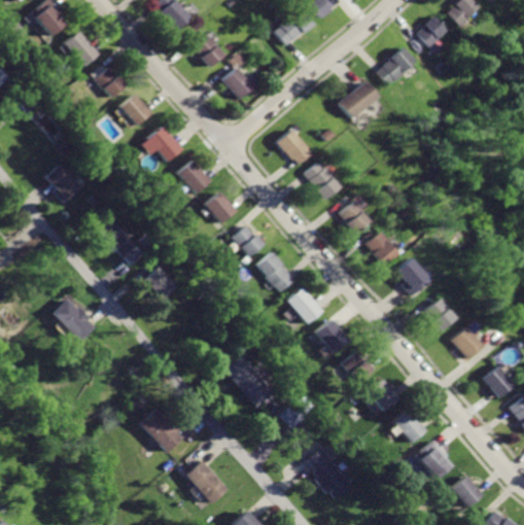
[(51,0),(47,0),(32,13),(53,38),(68,25),(58,12),(61,10),(51,0)]
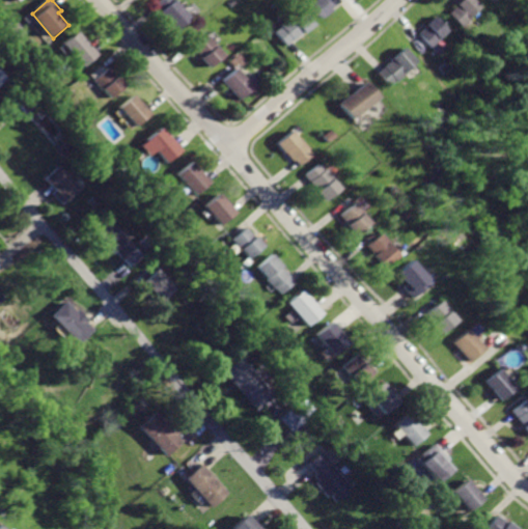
[(176,0),(165,0),(157,7),(179,33),(194,21),(176,0)]
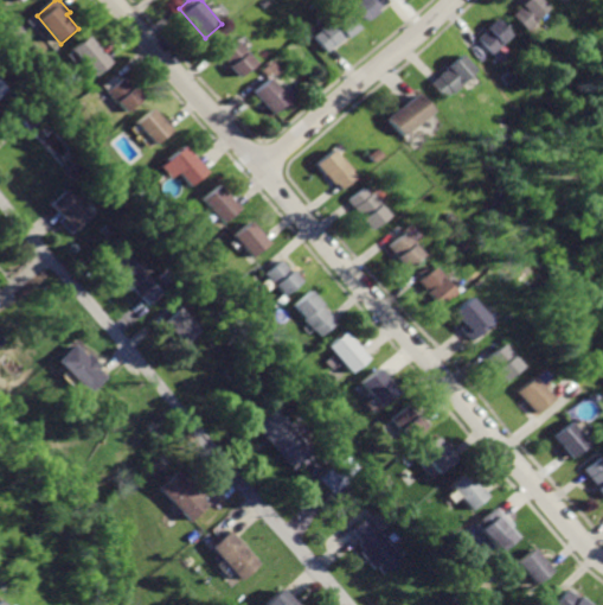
[(359,0),(352,7),(366,23),(377,12),(376,10),(385,0),(359,0)]
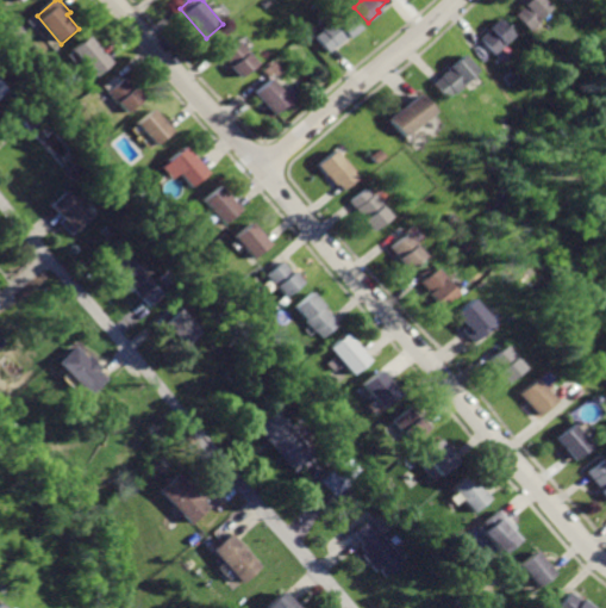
[(545,0),(532,0),(514,16),(531,35),(544,23),(542,20),(554,10),(545,0)]
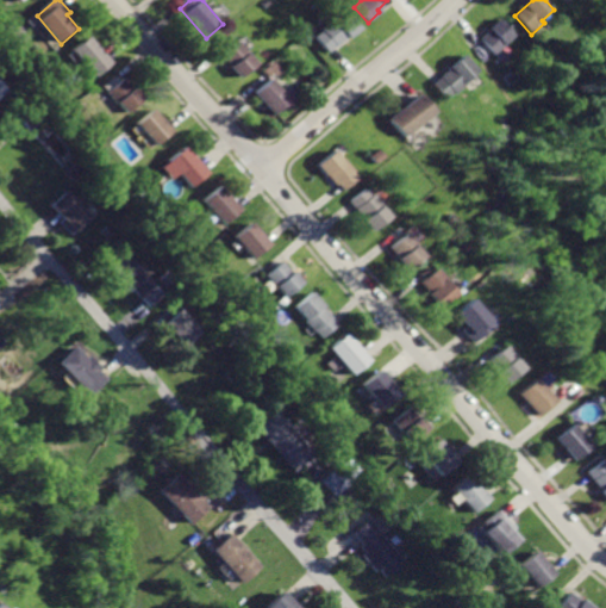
[(348,14),(338,22),(336,19),(324,30),(325,32),(319,38),(330,51),(348,36),(350,38),(361,29),(348,14)]
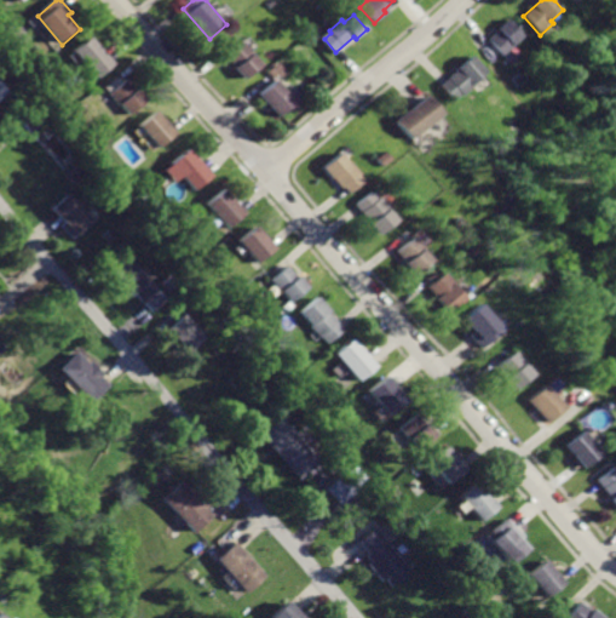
[(508,19),(496,29),(499,32),(488,41),(502,57),(513,47),(511,45),(522,35),(508,19)]
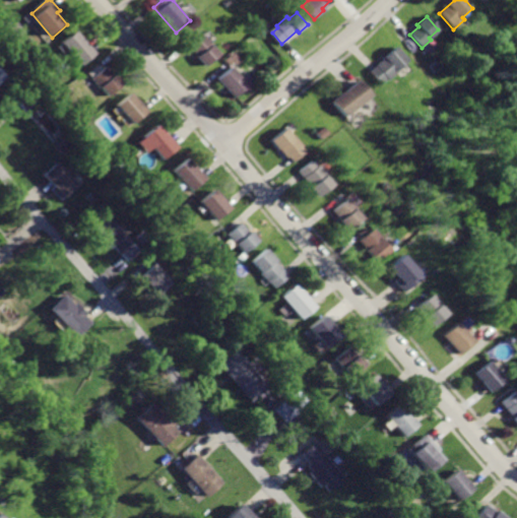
[(80,31),(65,45),(84,66),(100,53),(80,31)]
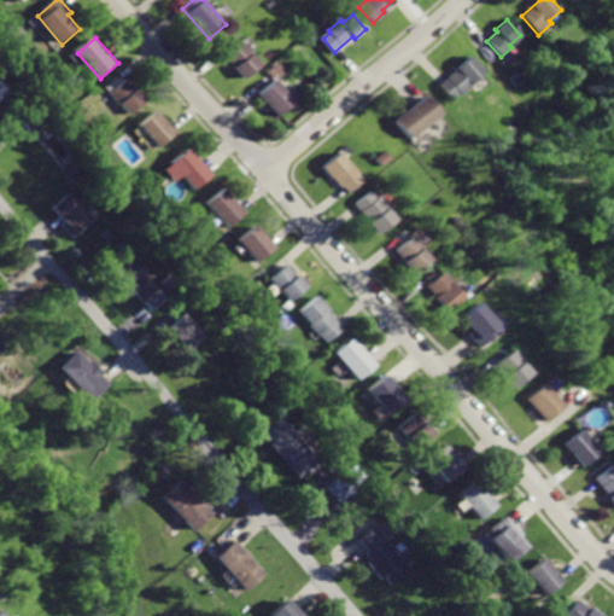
[(244,42),(227,57),(245,79),(261,67),(251,56),(253,54),(244,42)]
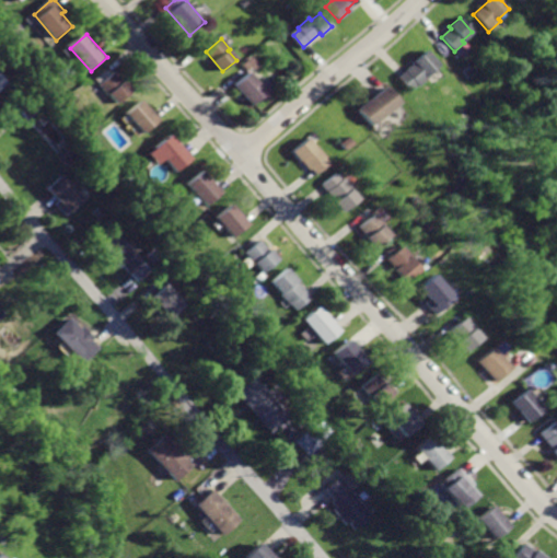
[(421,51),(408,62),(409,64),(393,77),(405,91),(422,77),(421,74),(432,66),(421,51)]
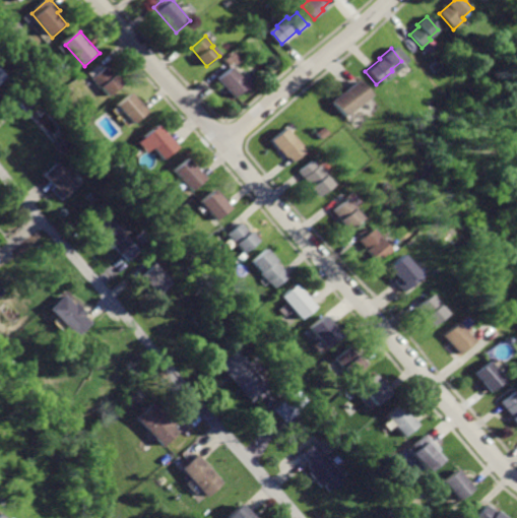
[(235,53),(225,61),(230,65),(234,63),(236,66),(242,60),(235,53)]
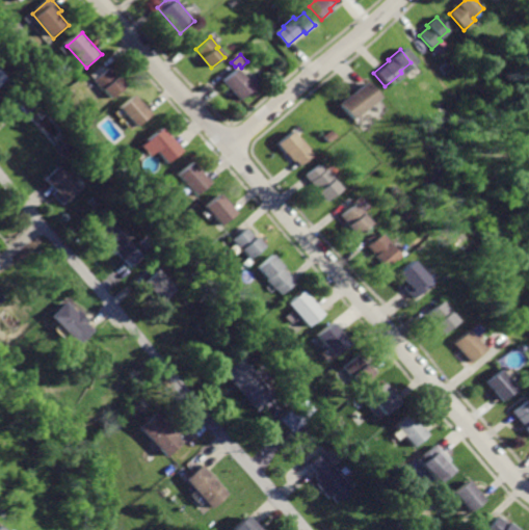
[(0,63),(0,90),(8,83),(6,80),(10,76),(0,63)]
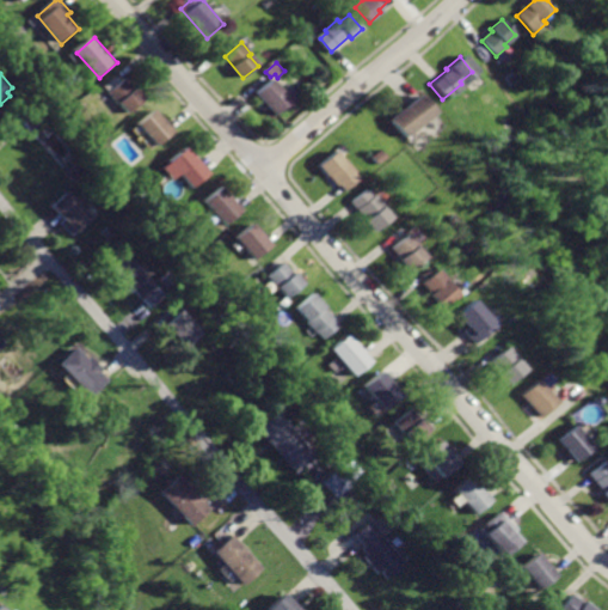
[(129,79),(124,83),(120,77),(108,87),(130,114),(148,98),(141,89),(139,90),(129,79)]
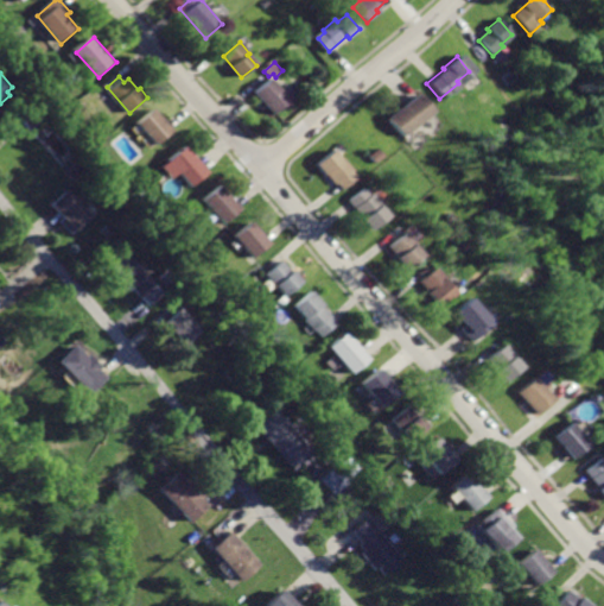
[(272,82),(256,95),(273,115),(288,101),(272,82)]
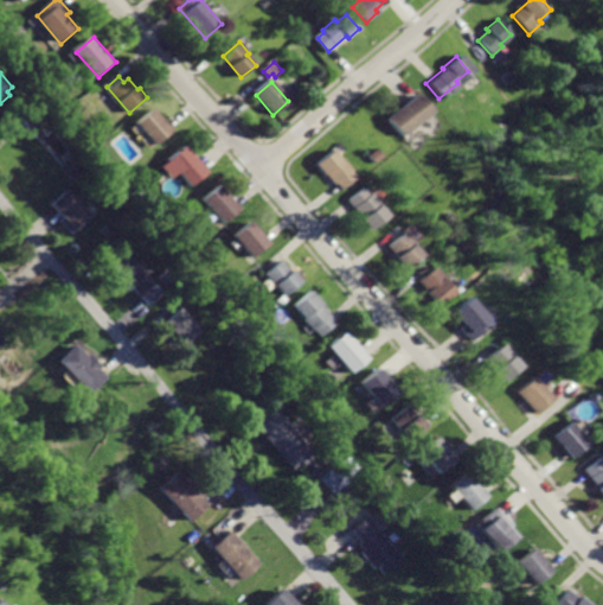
[(412,95),(383,120),(398,137),(427,112),(412,95)]
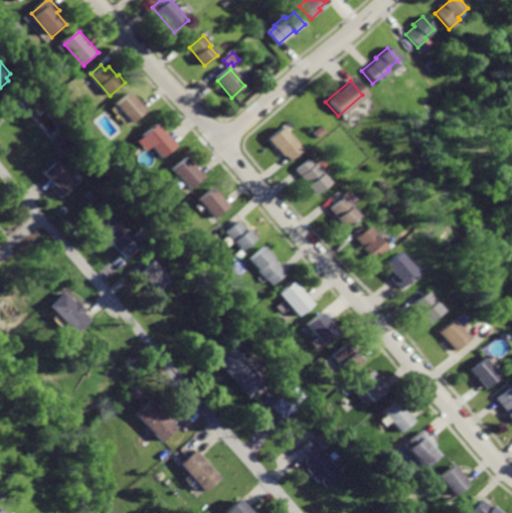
[(133,93),(119,105),(135,123),(148,111),(133,93)]
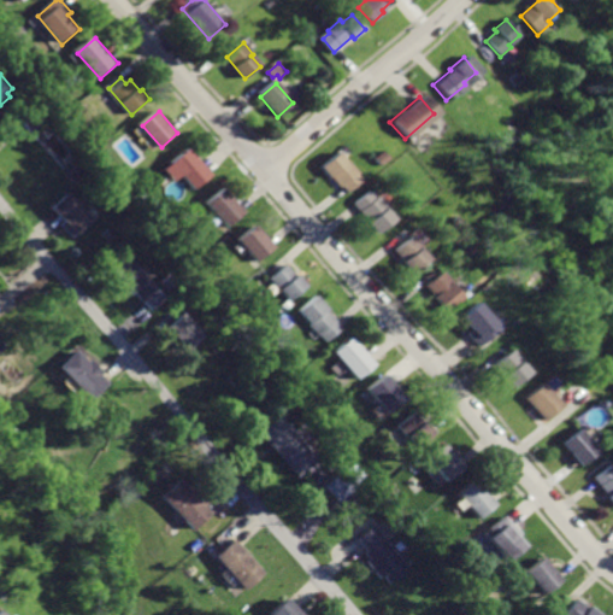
[(190,150),(174,164),(196,189),(213,175),(190,150)]
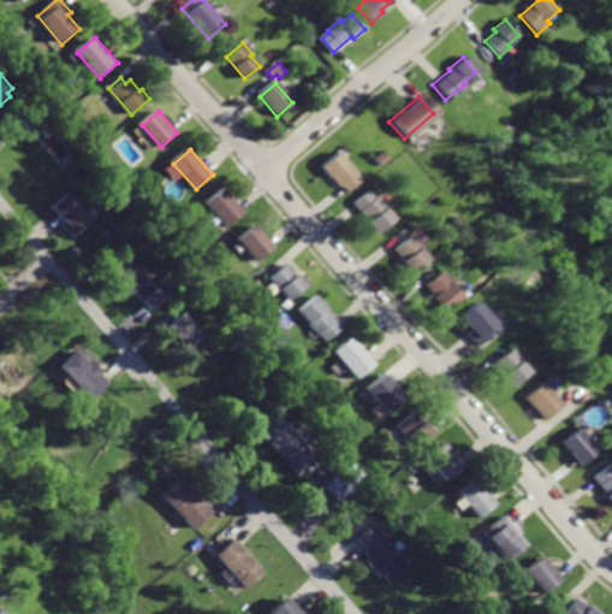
[(337,154),(322,167),(332,178),(334,177),(346,192),(360,181),(337,154)]
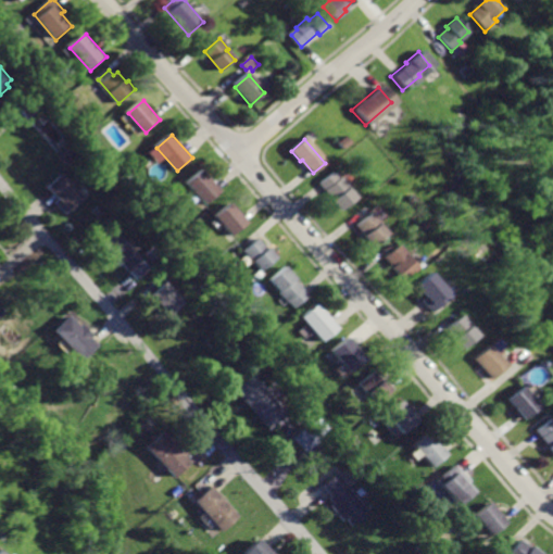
[(204,171),(189,185),(209,205),(224,192),(204,171)]
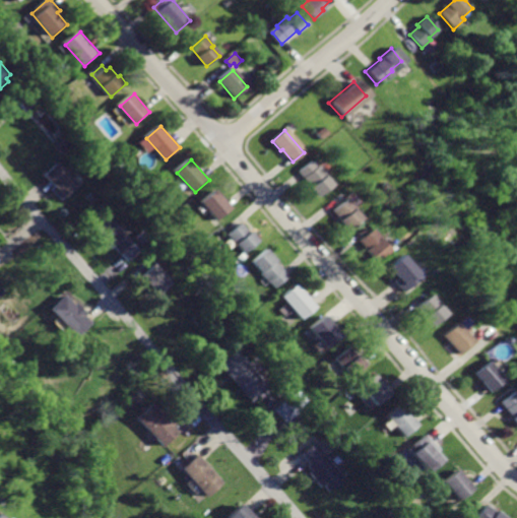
[(310,160),(299,173),(313,187),(310,189),(319,198),(333,184),(310,160)]
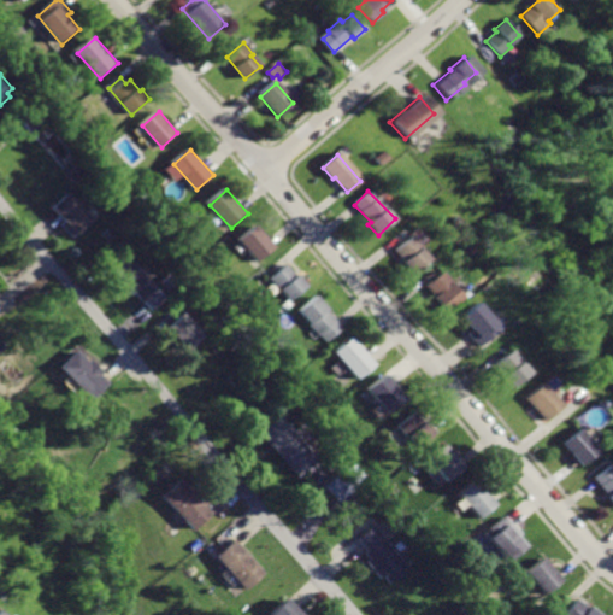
[(76,193),(58,210),(83,236),(101,220),(76,193)]
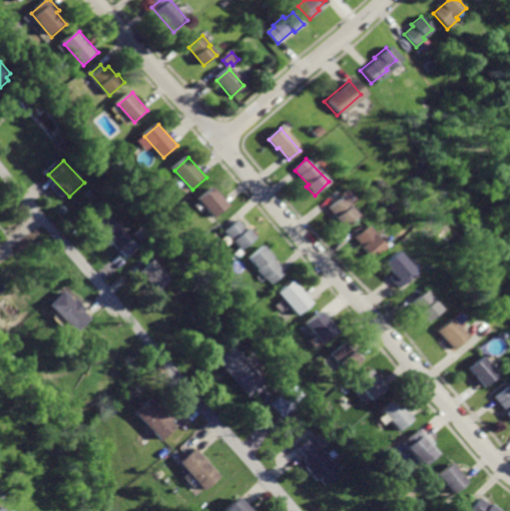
[(216,189),(202,201),(217,218),(230,205),(216,189)]
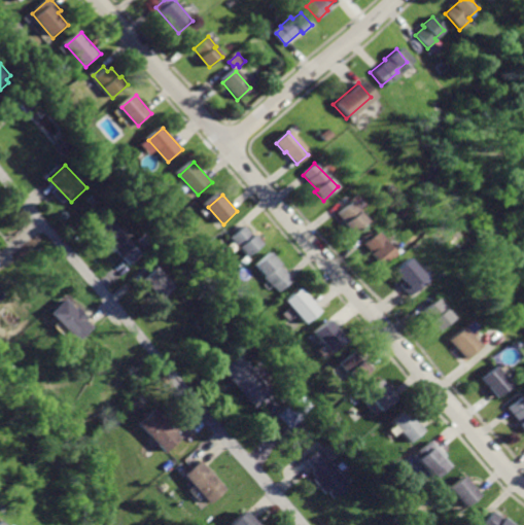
[(351,203),(339,215),(346,222),(345,224),(353,233),(364,221),(356,213),(358,211),(351,203)]
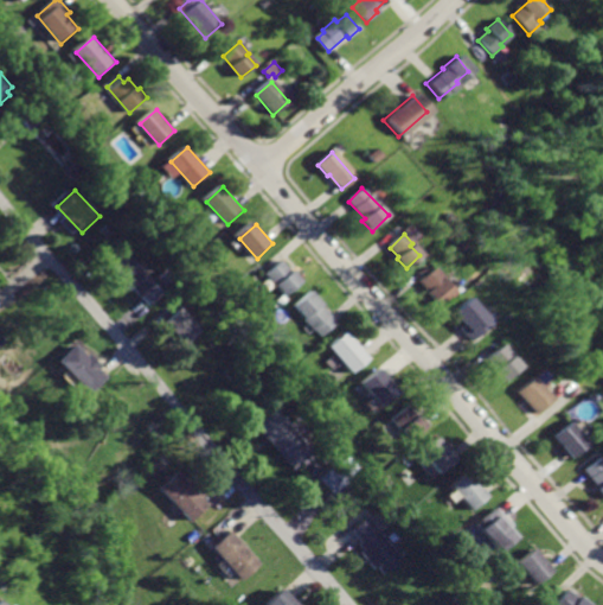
[(132,249),(114,266),(142,298),(161,281),(132,249)]
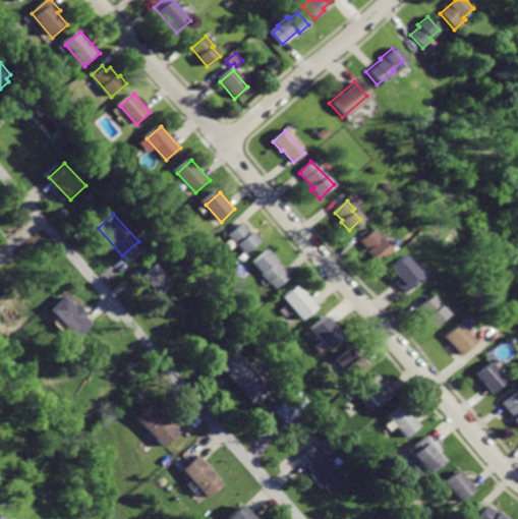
[(245,224),(231,237),(239,246),(241,244),(248,252),(261,241),(245,224)]
